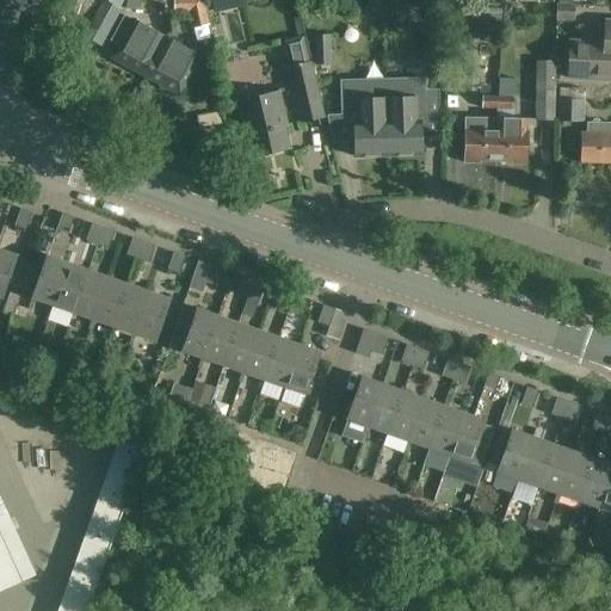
[(102,0),(90,23),(106,32),(119,8),(103,0),(102,0)]
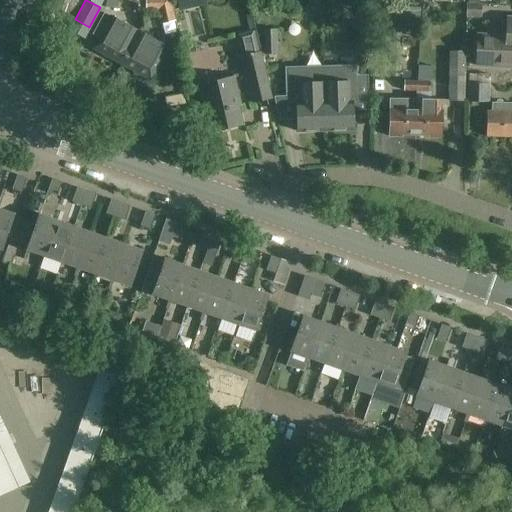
[(170,0),(146,0),(147,12),(157,11),(160,25),(175,22),(170,0)]
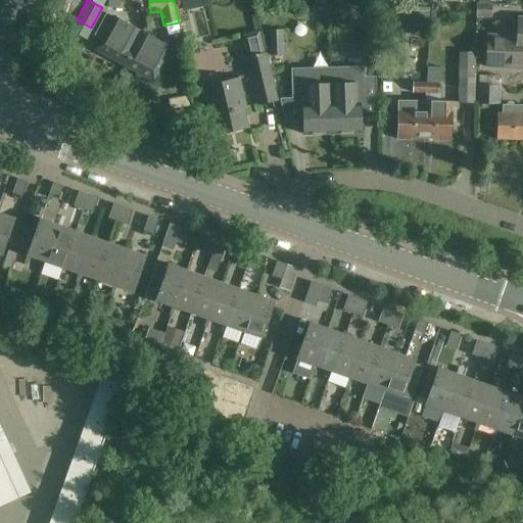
[(476,5),(476,16),(491,17),(491,6),(476,5)]
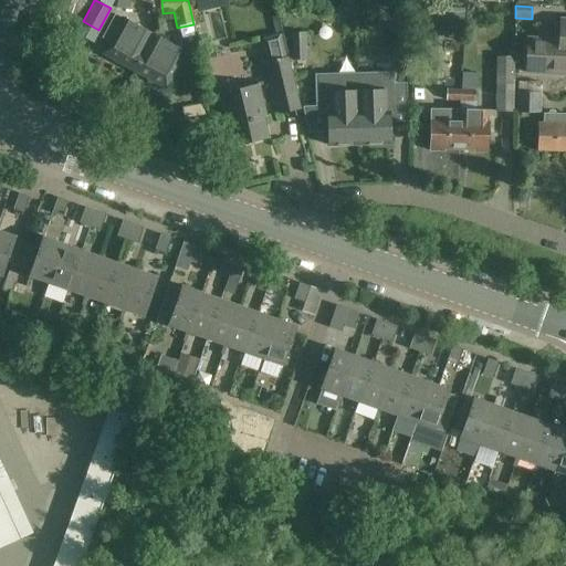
[(107,41),(102,53),(133,71),(145,48),(152,34),(114,14),(101,38),(107,41)]
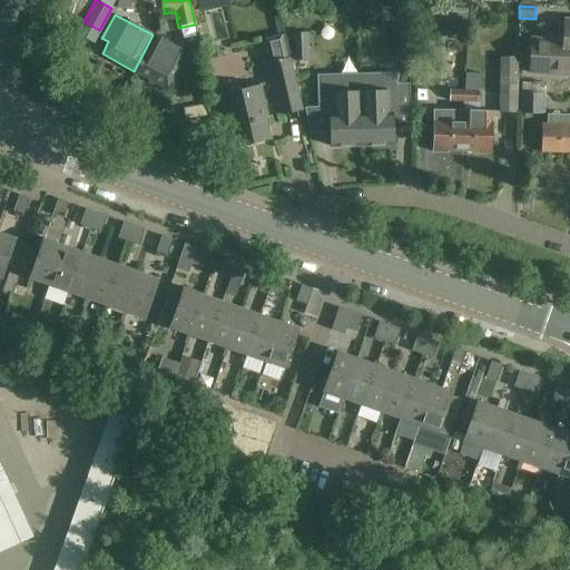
[(569,19),(563,20),(562,40),(530,39),(529,72),(569,75),(569,19)]
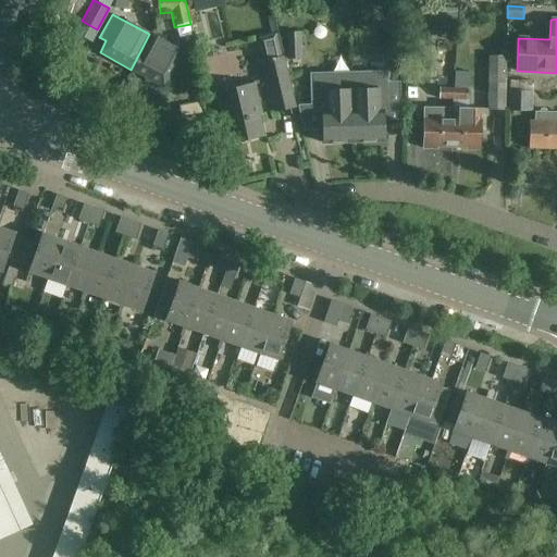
[(403,29),(390,29),(391,56),(404,56),(403,29)]
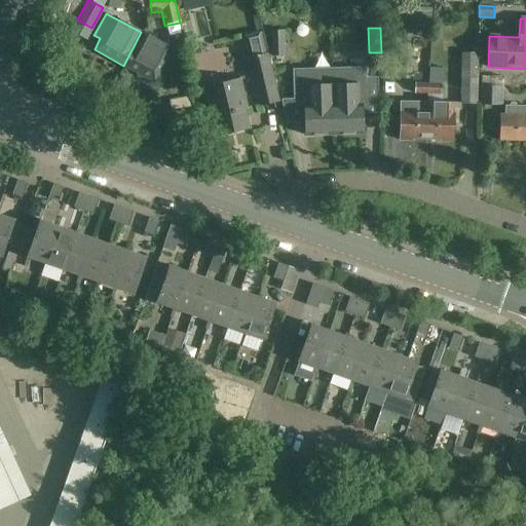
[(284,54),(283,30),(271,31),(271,55),(284,54)]
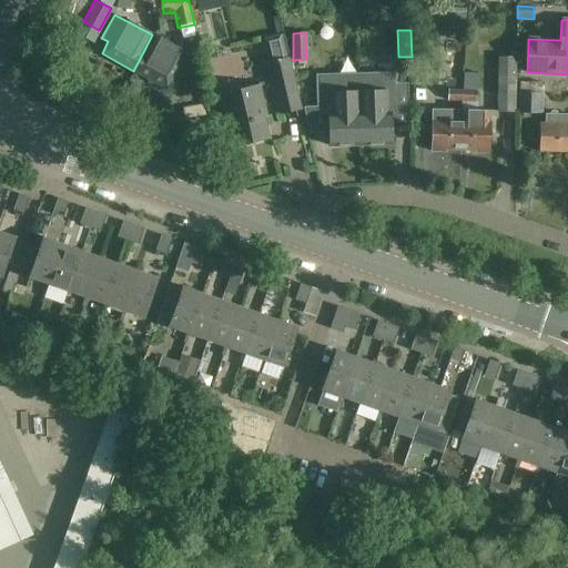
[(152,34),(145,48),(133,71),(168,89),(188,53),(153,33),(152,34)]
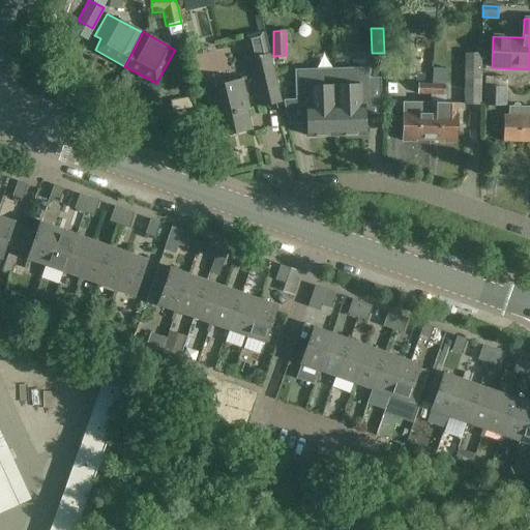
[(248,58),(260,107),(281,101),(269,53),(248,58)]
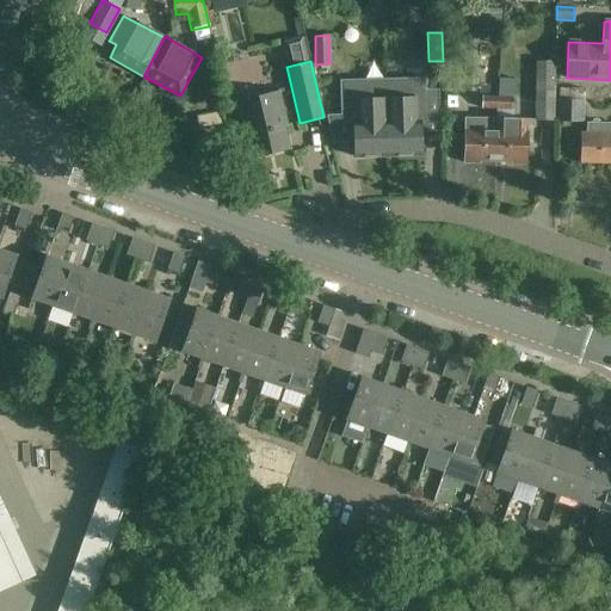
[(536,62),(536,122),(553,122),(553,62),(536,62)]
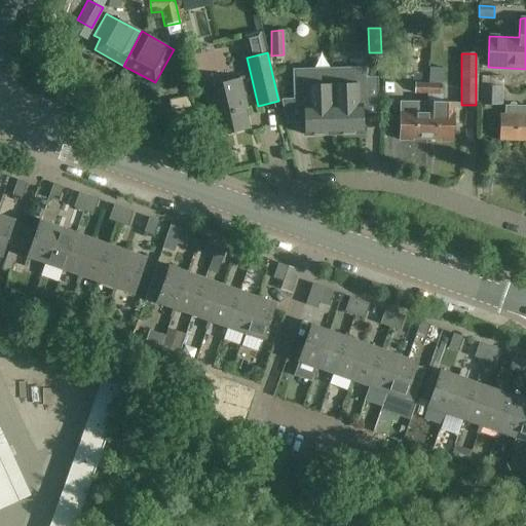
[(366,106),(365,68),(332,69),(334,135),(363,134),(362,106),(366,106)]
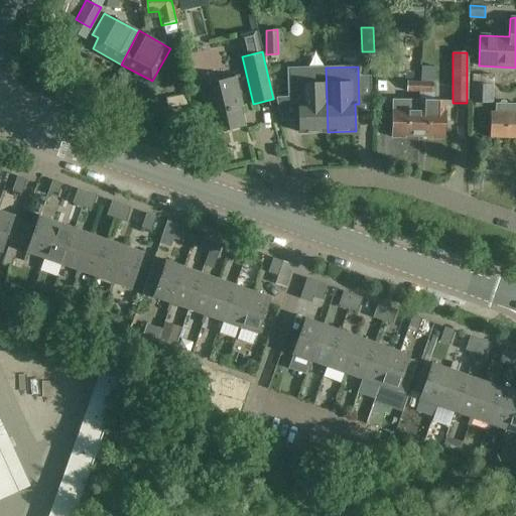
[(287,69),(288,97),(302,97),(302,104),(298,104),(299,132),(328,132),(326,68),(287,69)]
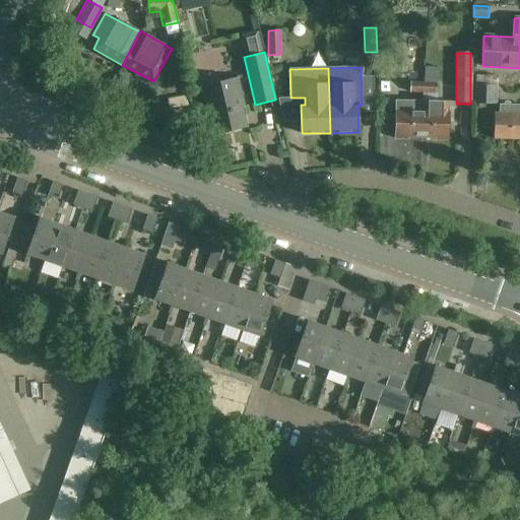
[(498,105),(497,76),(474,76),(474,105),(498,105)]
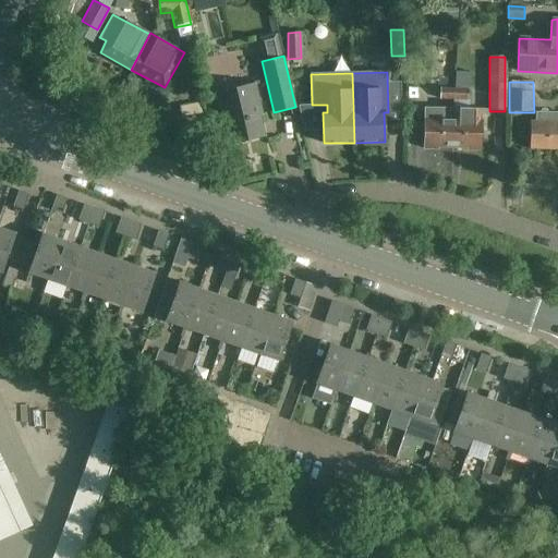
[(231,144),(264,136),(256,102),(258,101),(254,83),(216,92),(223,124),(226,123),(231,144)]
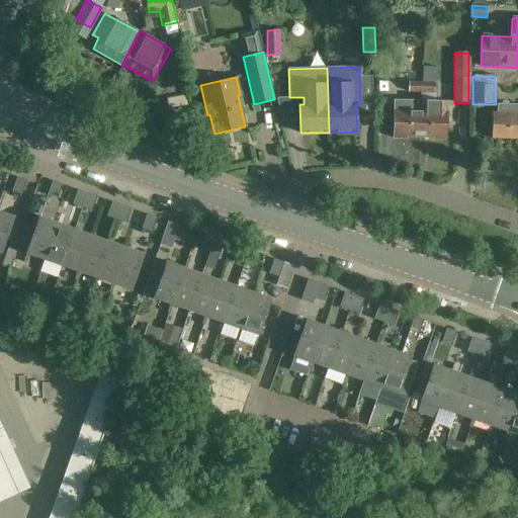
[(179,83),(163,86),(167,111),(183,108),(179,83)]
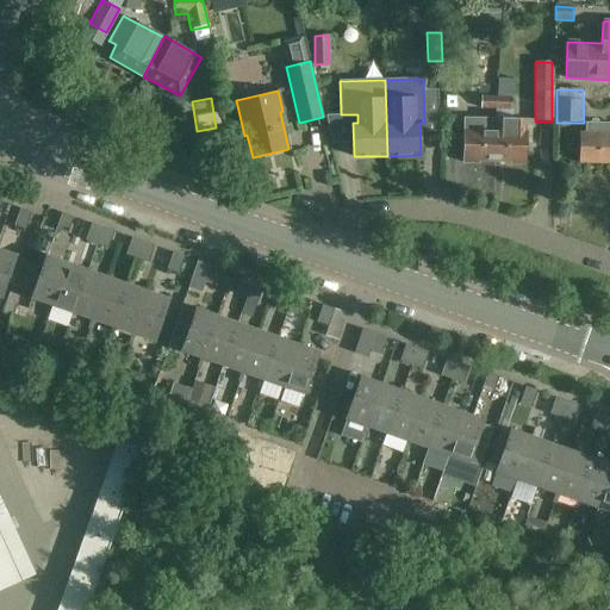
[(479,110),(493,111),(493,99),(479,98),(479,110)]
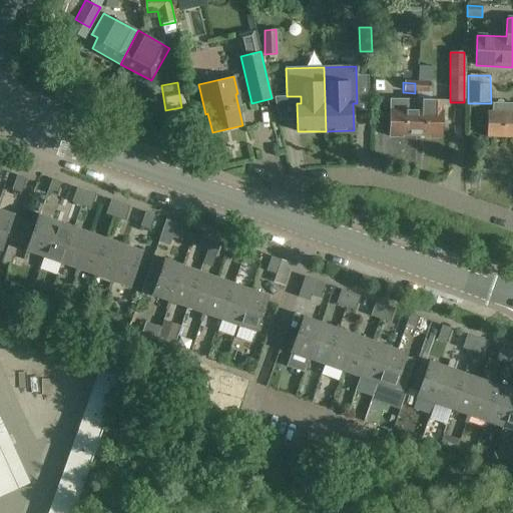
[(427,83),(415,83),(415,93),(427,93),(427,83)]
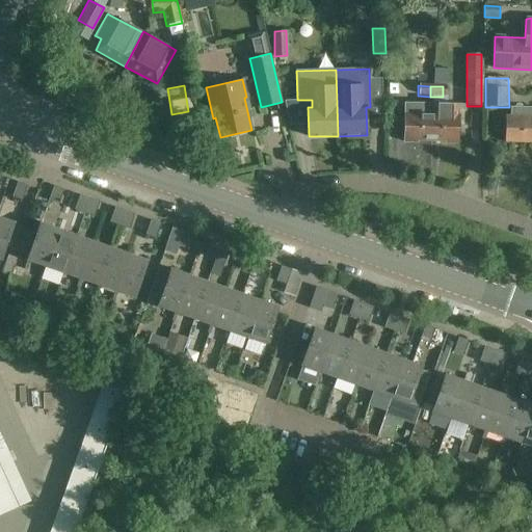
[(416,139),(429,139),(430,103),(403,102),(403,142),(416,142),(416,139)]
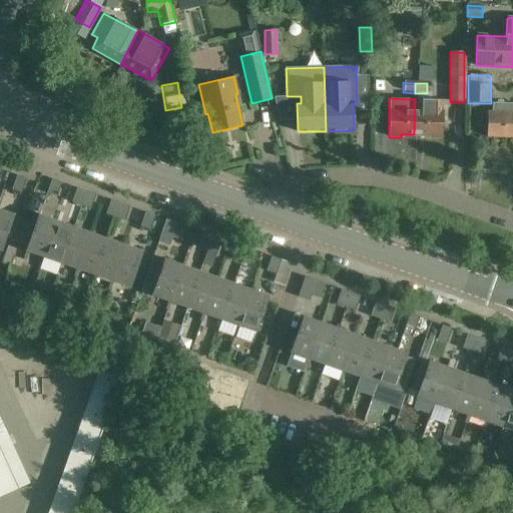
[(415,99),(414,134),(427,135),(427,138),(444,138),(444,111),(443,111),(443,99),(430,99),(415,99)]
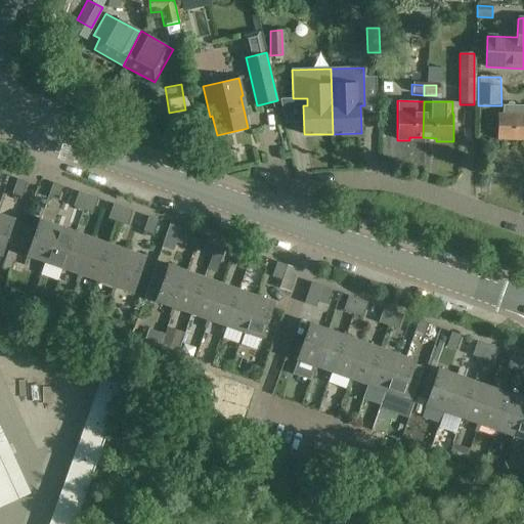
[(504,105),(504,115),(497,115),(496,139),(523,139),(523,105),(515,106),(515,104),(513,102),(511,102),(509,103),(508,105),(504,105)]
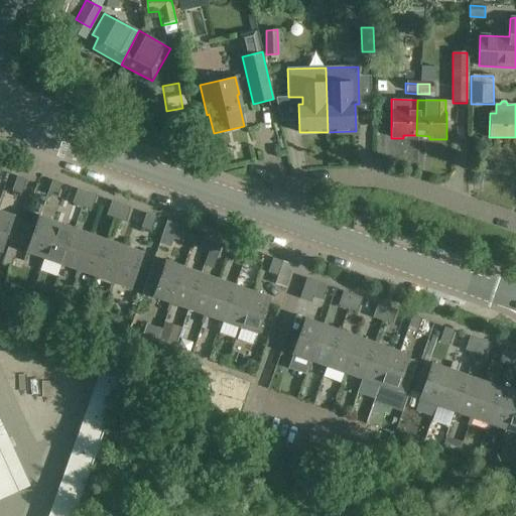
[(17,176),(12,190),(21,195),(26,180),(17,176)]
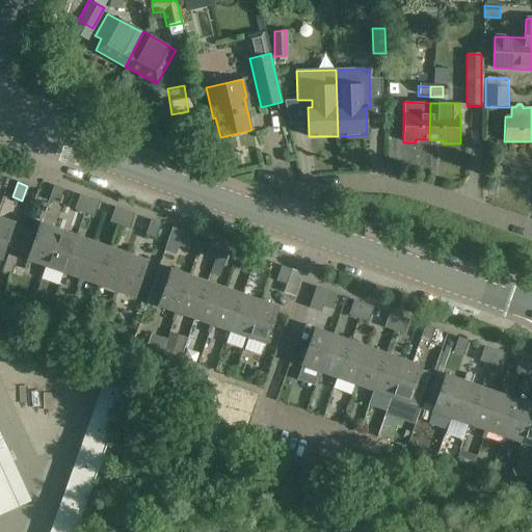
[(53,186),(49,201),(58,204),(63,189),(53,186)]
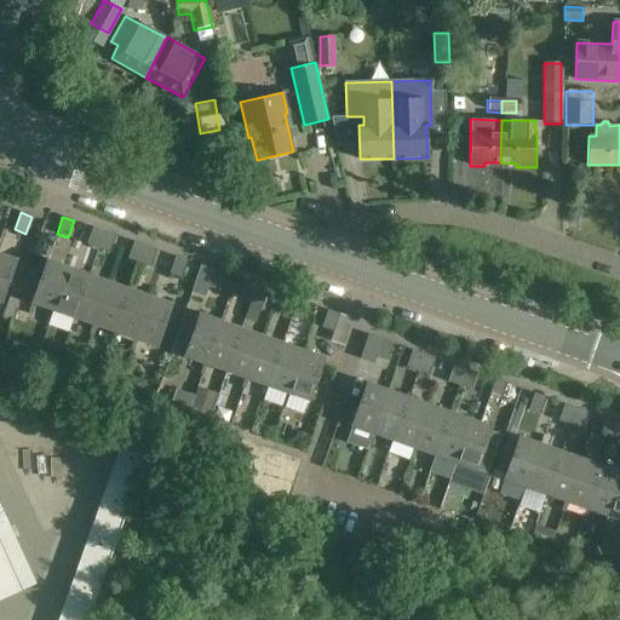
[(87,245),(98,248),(104,231),(92,228),(87,245)]
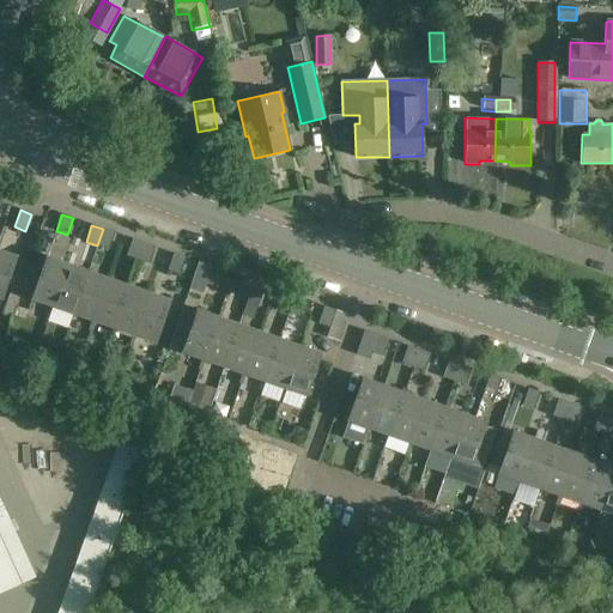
[(114,232),(103,229),(97,246),(108,250),(114,232)]
